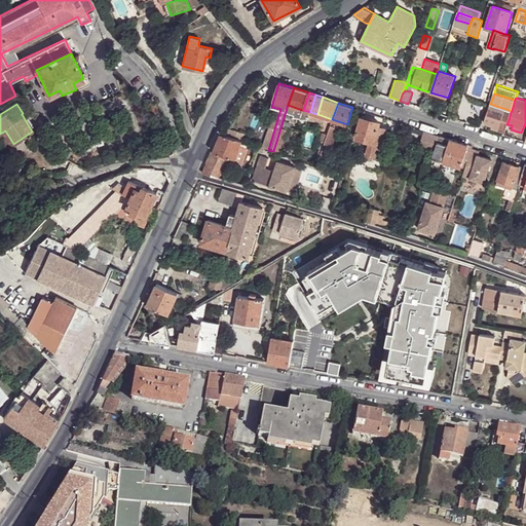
[(492,127),(504,132),(506,124),(509,120),(511,112),(512,111),(490,104),(484,122),(492,124),(492,127)]
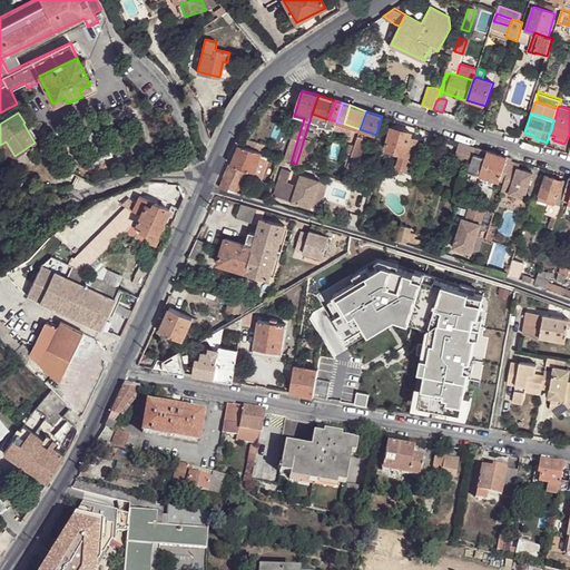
[(312,114),(310,120),(316,123),(326,125),(327,119),(312,114)]
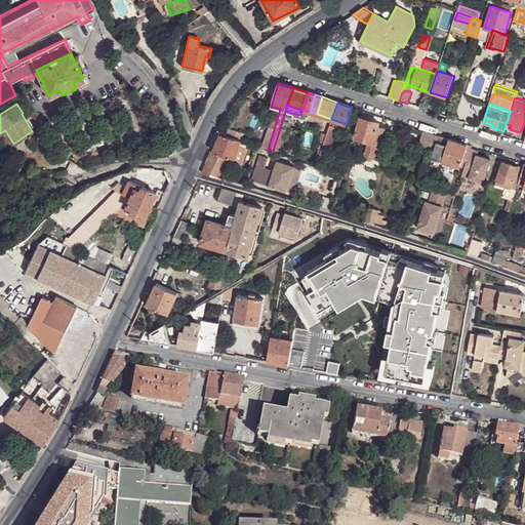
[(299,117),(308,118),(310,112),(303,110),(301,110),(300,115),(299,117)]
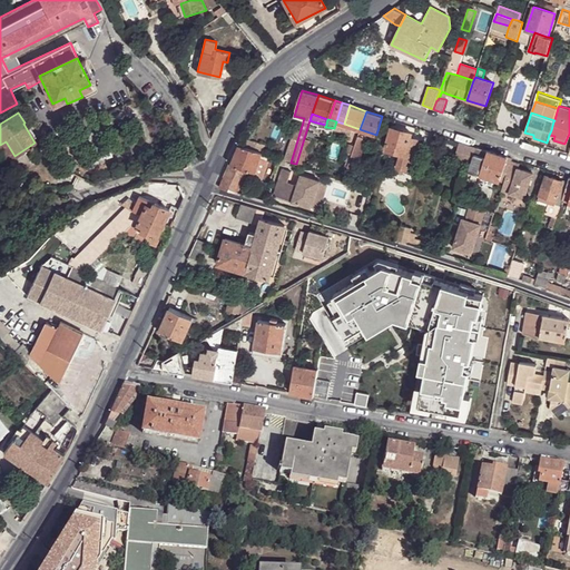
[(310,120),(301,149),(306,151),(316,123),(310,120)]
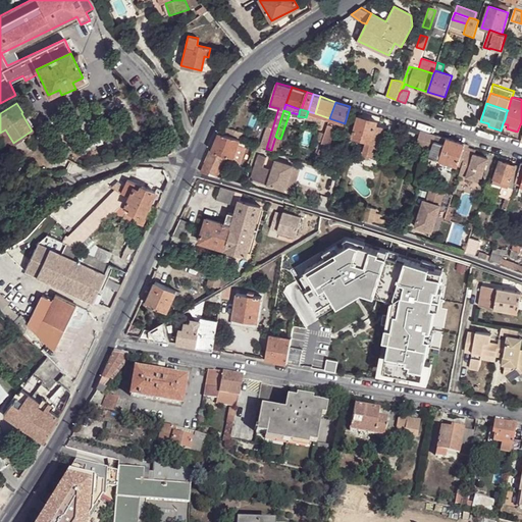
[(358,117),(354,137),(368,141),(366,148),(377,151),(384,125),(377,123),(377,121),(358,117)]
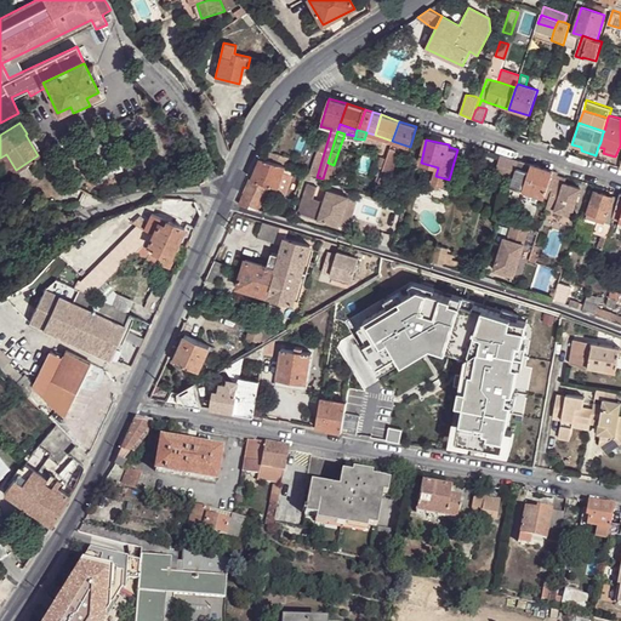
[(381,176),(377,186),(383,187),(396,151),(389,148),(387,158),(381,176)]
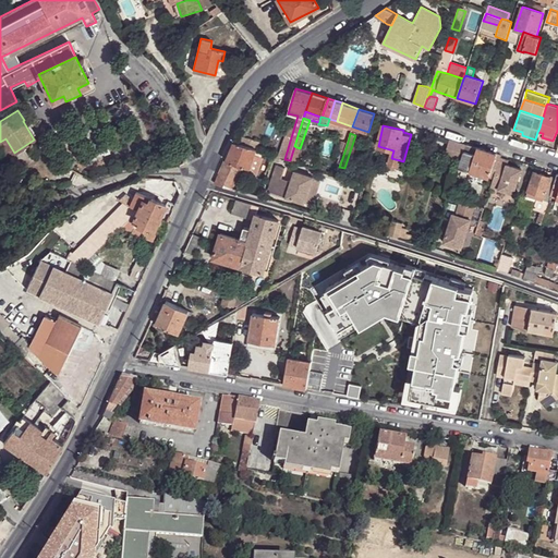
[(52,144),(56,152),(60,149),(59,146),(75,138),(74,135),(52,144)]
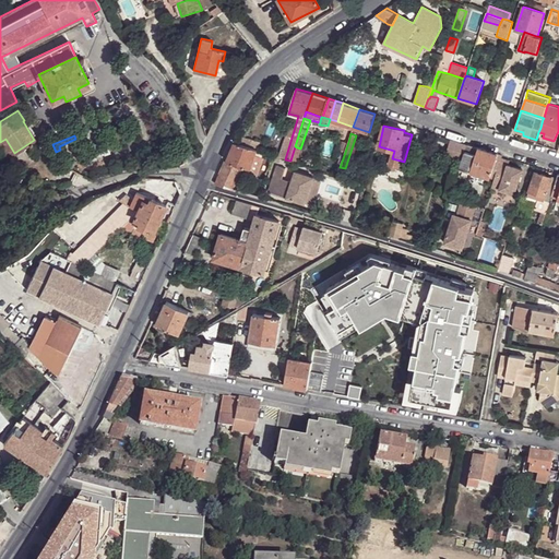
[(0,145),(8,157),(14,153),(6,139),(0,142),(0,145)]
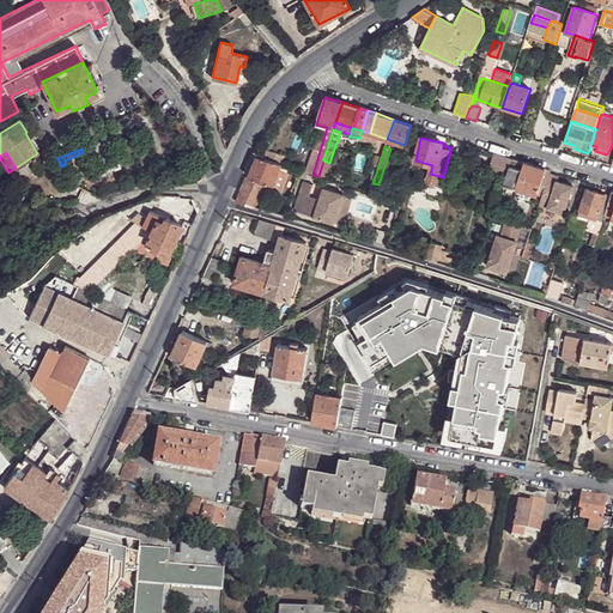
[(368,171),(376,174),(382,156),(374,153),(368,171)]
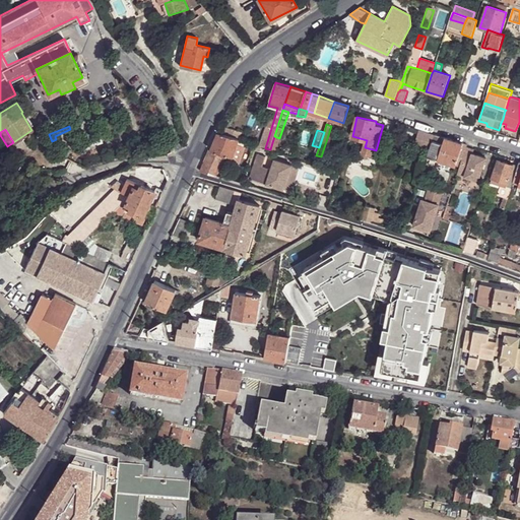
[(418,130),(414,143),(430,148),(434,134),(418,130)]
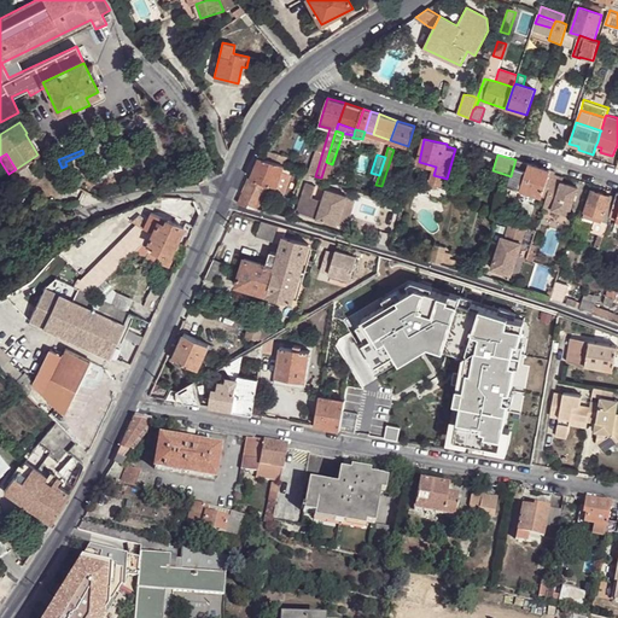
[(277,186),(284,167),(284,165),(260,157),(250,178),(268,184),(277,186)]
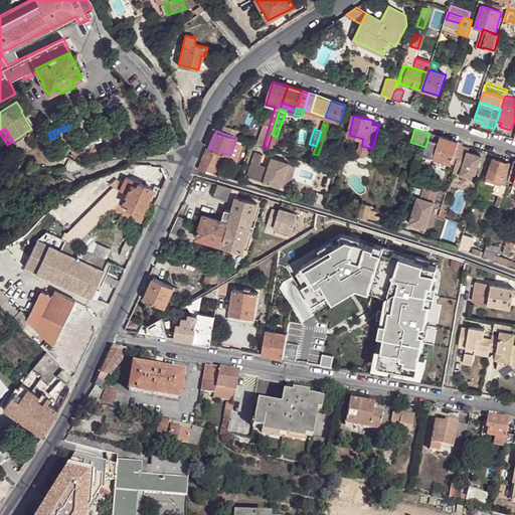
[(441,136),(432,133),(430,139),(439,143),(441,136)]
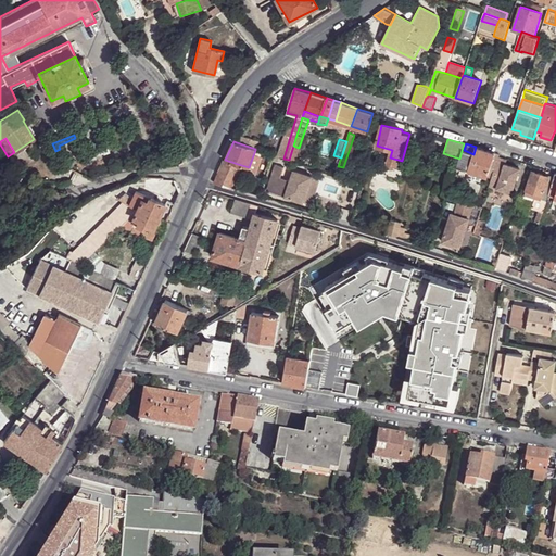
[(289,160),(293,162),(299,148),(293,146),(289,160)]
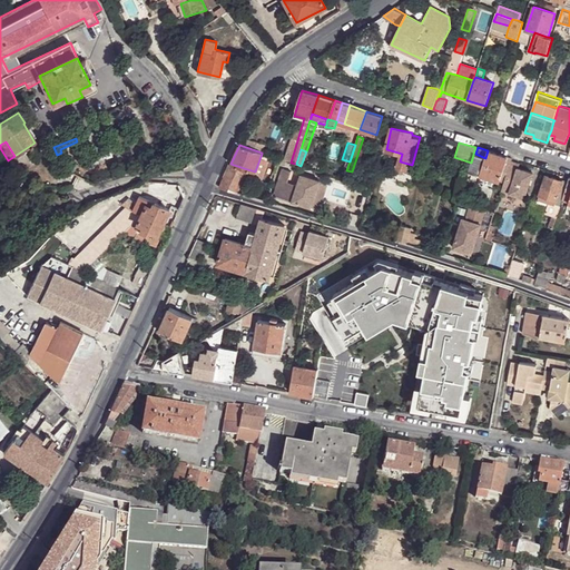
[(508,157),(488,150),(485,158),(480,175),(500,182),(508,157)]
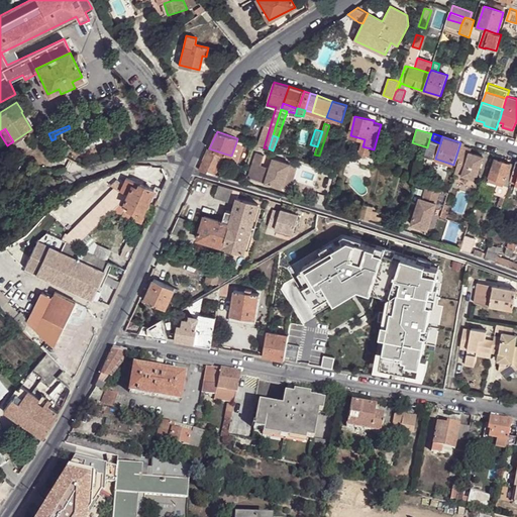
[(440,143),(431,139),(426,154),(435,159),(440,143)]
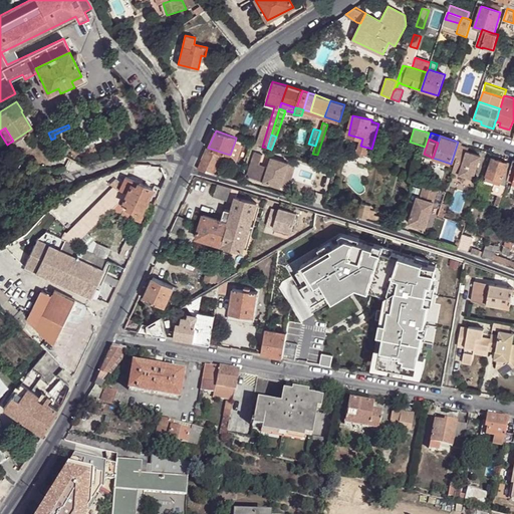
[(462,143),(458,142),(451,164),(455,165),(461,146),(462,143)]
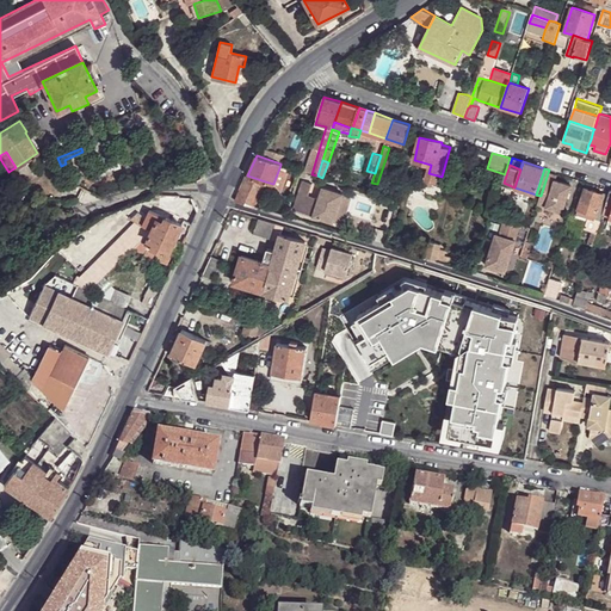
[(556,176),(548,173),(541,196),(538,204),(562,213),(572,185),(555,179),(556,176)]
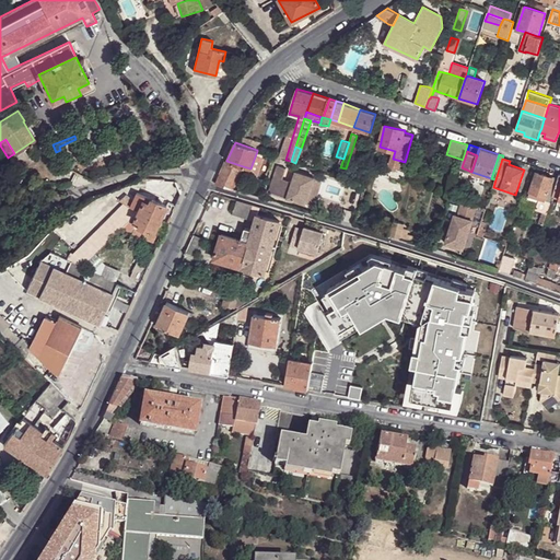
[(216,184),(233,189),(243,166),(226,161),(225,164),(224,166),(216,184)]
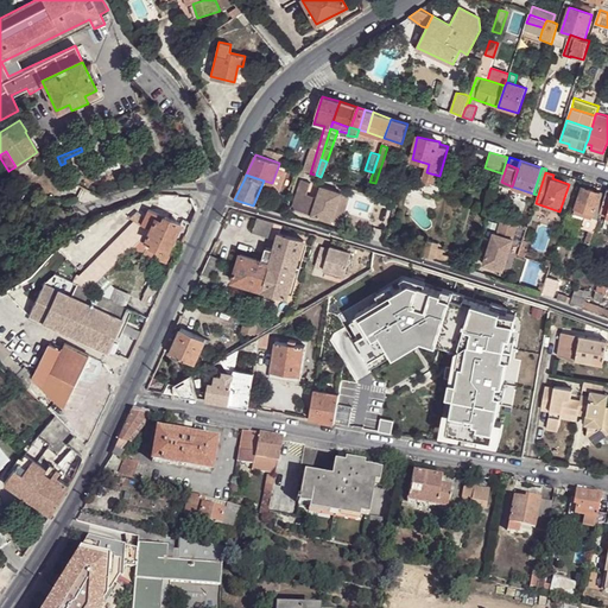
[(333,220),(341,191),(321,185),(317,196),(308,194),(311,182),(302,179),(292,208),(333,220)]
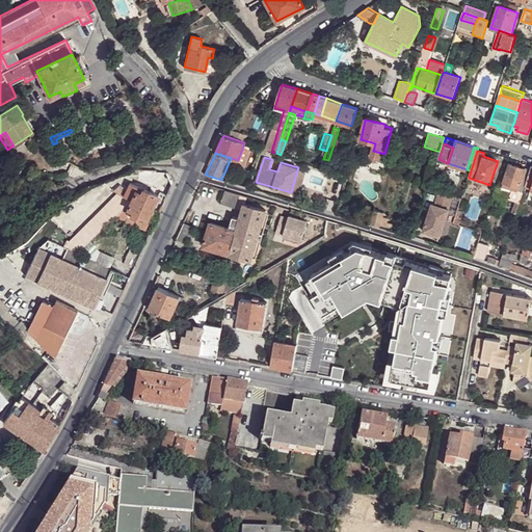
[(520,186),(525,168),(509,163),(504,181),(520,186)]
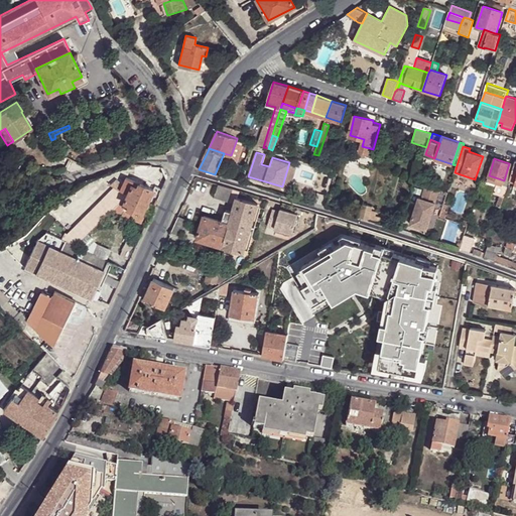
[(295,166),(289,162),(282,186),(289,187),(295,166)]
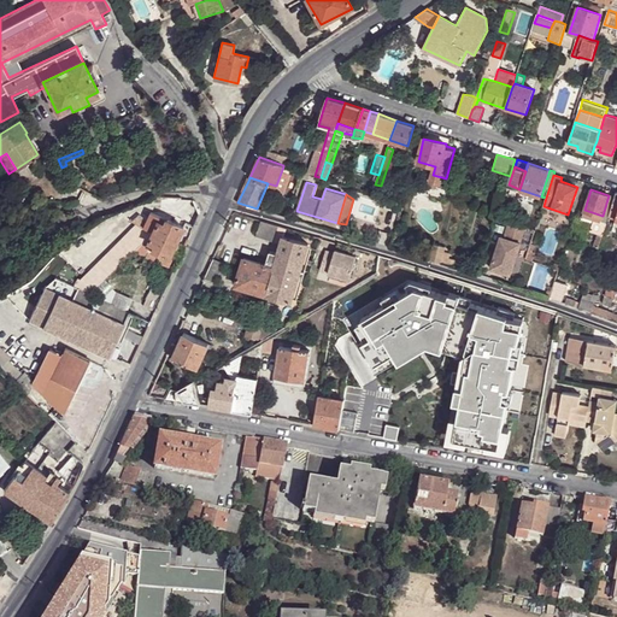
[(600,221),(606,222),(609,216),(615,198),(609,195),(603,216),(600,221)]
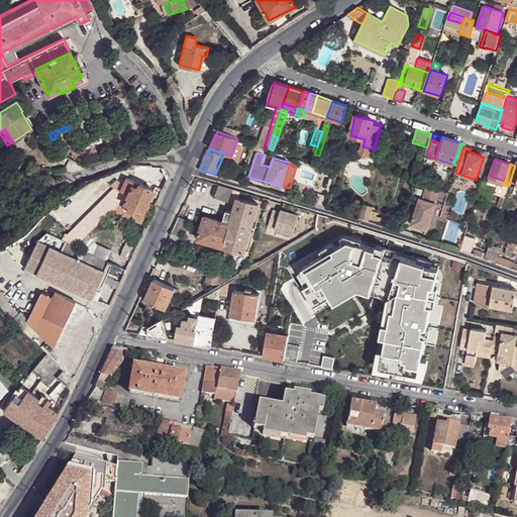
[(503,185),(505,181),(490,176),(488,180),(498,183),(503,185)]
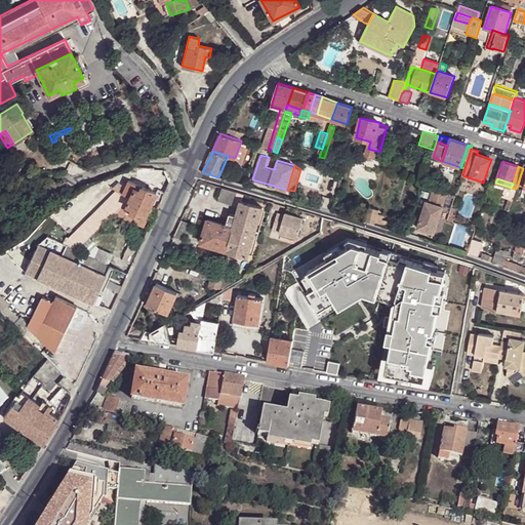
[(152,221),(163,196),(127,179),(122,191),(130,196),(126,204),(124,203),(122,205),(119,209),(115,212),(131,219),(134,213),(152,221)]
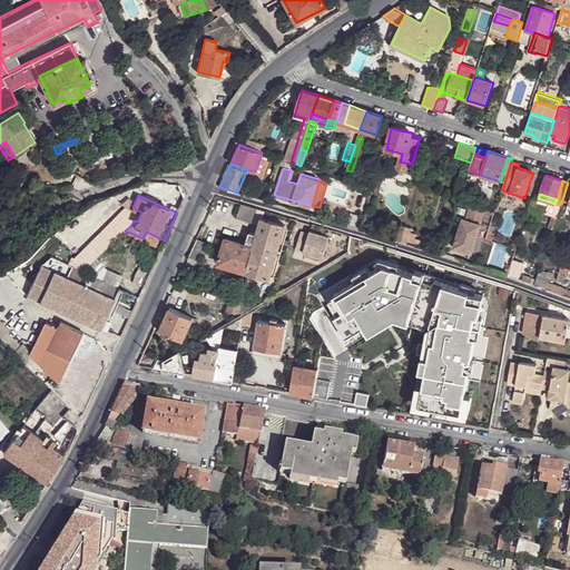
[(552,216),(556,217),(560,205),(554,204),(549,202),(544,213),(552,216)]
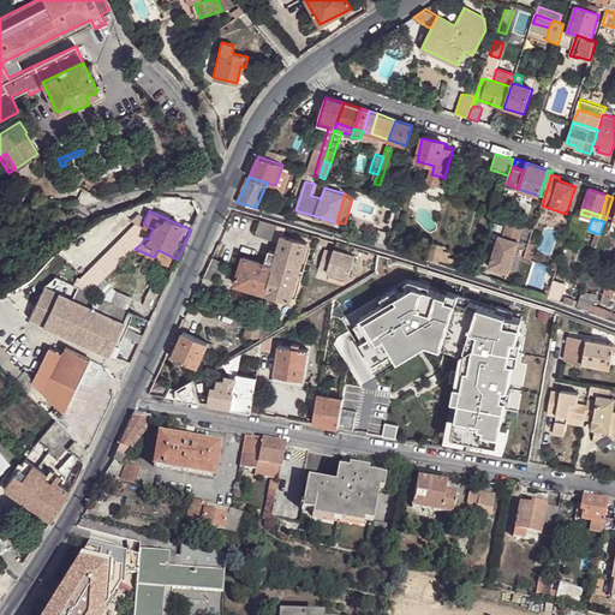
[(286,226),(261,219),(256,234),(281,242),(282,236),(286,226)]
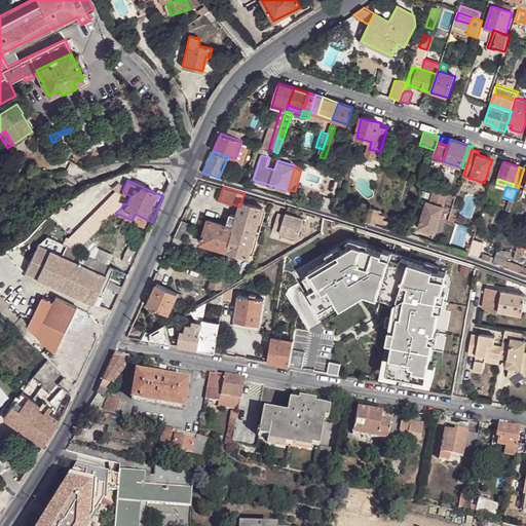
[(436,233),(448,193),(434,189),(429,201),(426,200),(417,228),(436,233)]
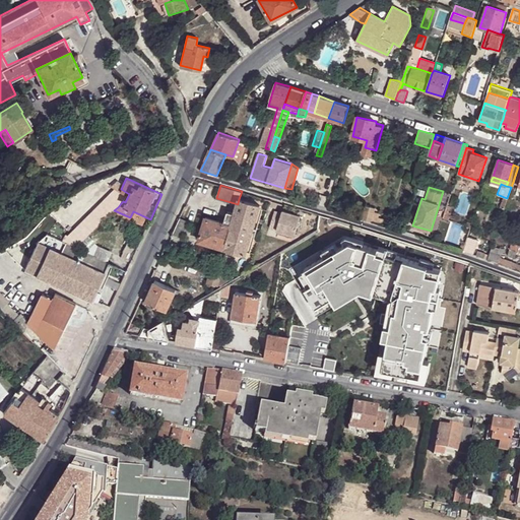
[(235,213),(232,224),(224,248),(245,254),(260,205),(239,199),(238,204),(235,213)]
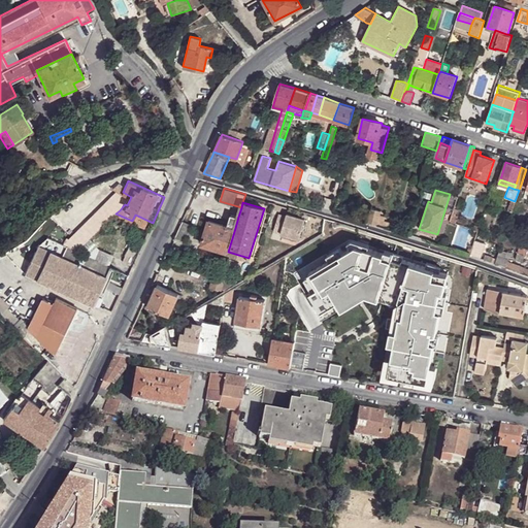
[(367,223),(376,226),(380,215),(381,211),(371,208),(367,223)]
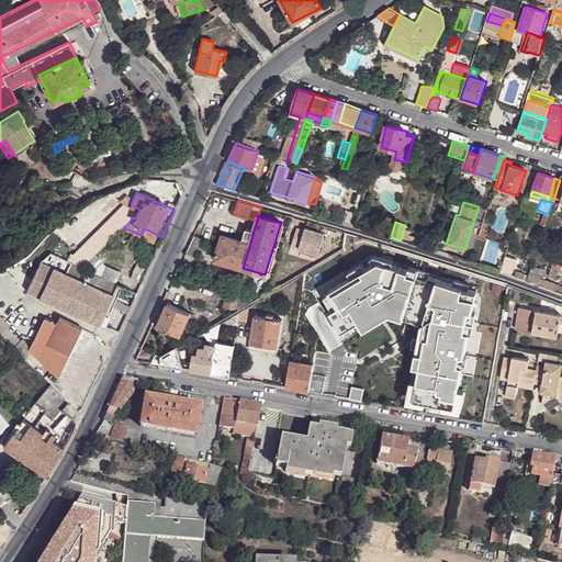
[(291,246),(318,254),(325,233),(305,226),(304,229),(296,227),(291,246)]
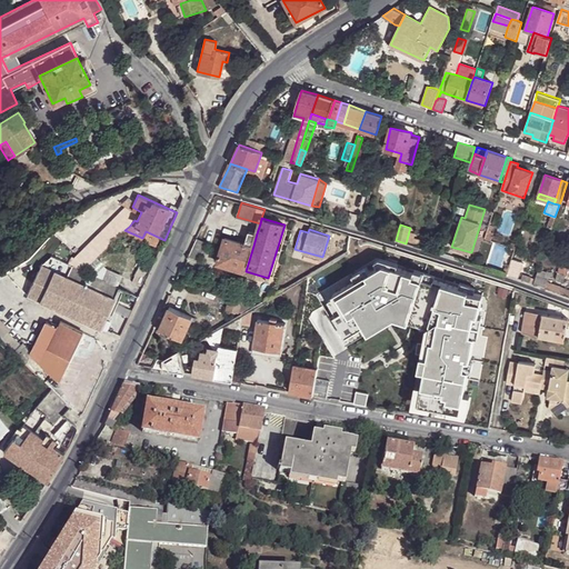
[(161,248),(165,240),(146,231),(142,238),(161,248)]
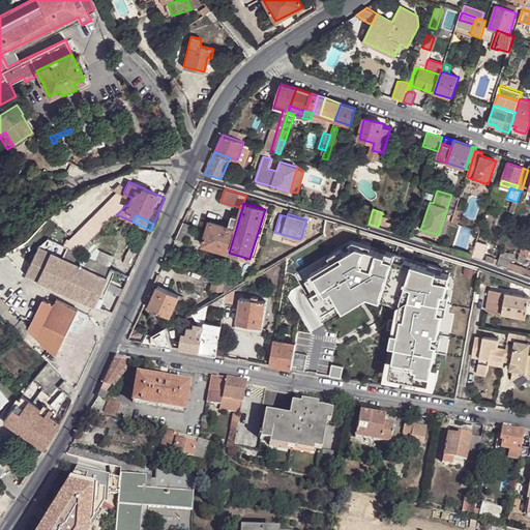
[(229,227),(236,229),(239,217),(232,215),(229,227)]
